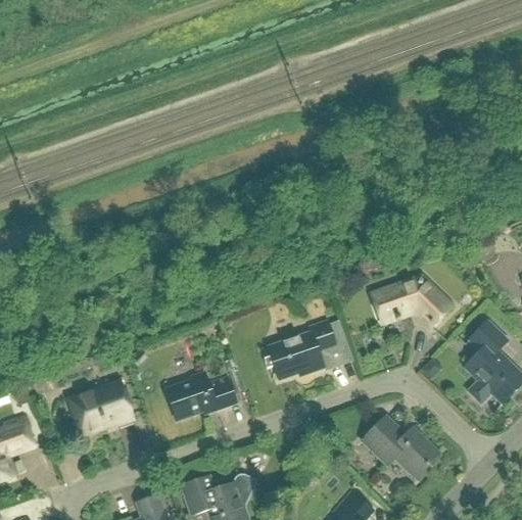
[(415,313),(431,329),(453,308),(422,277),(372,294),(381,324),(396,319),(396,320),(401,319),(400,317),(415,313)]
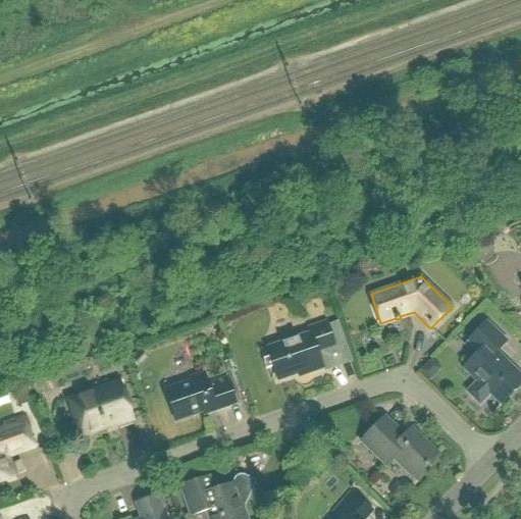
[(335,345),(327,321),(309,327),(311,332),(267,348),(278,379),(308,369),(309,372),(324,367),(318,351),(335,345)]
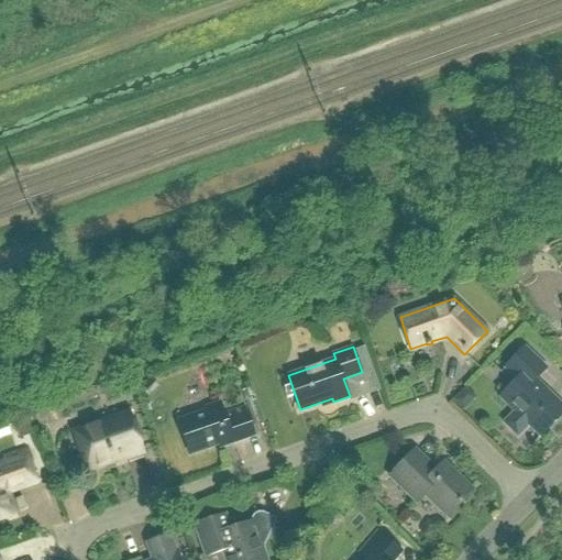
[(500,395),(515,409),(504,421),(518,436),(530,424),(541,436),(561,414),(561,403),(537,379),(547,368),(525,347),(506,366),(518,377),(500,395)]
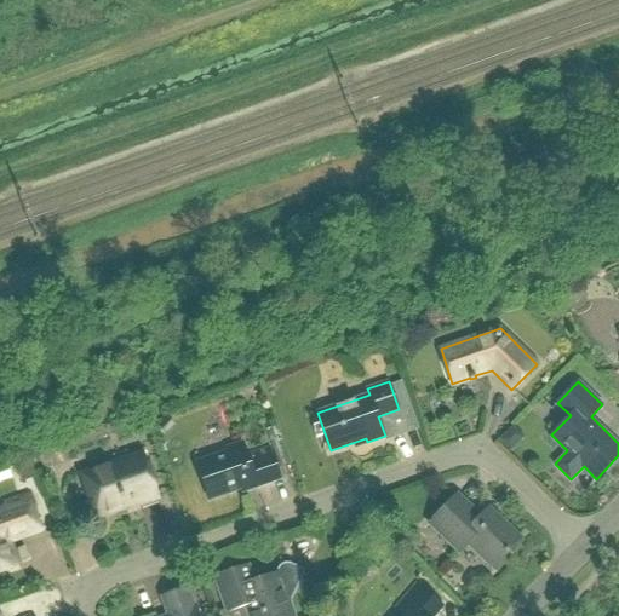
[(281,477),(270,447),(248,454),(244,442),(228,447),(229,450),(198,461),(195,454),(194,454),(210,499),(242,487),(244,490),(281,477)]
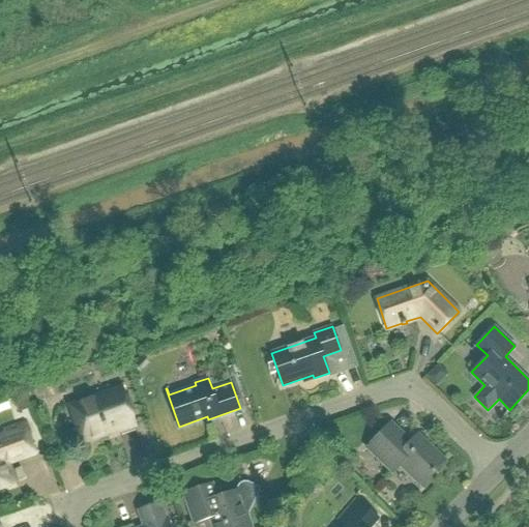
[(119,431),(137,425),(121,380),(120,380),(122,387),(72,405),(69,398),(68,398),(83,441),(118,429),(119,431)]
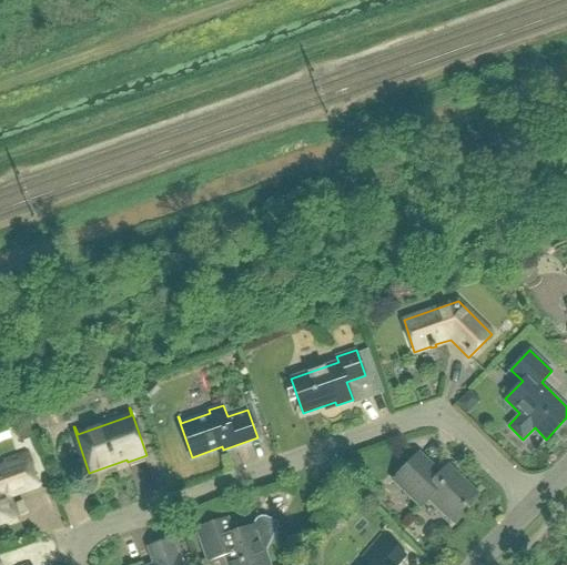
[(39,486),(28,452),(4,461),(6,464),(0,466),(0,523),(16,517),(8,494),(16,491),(17,494),(39,486)]
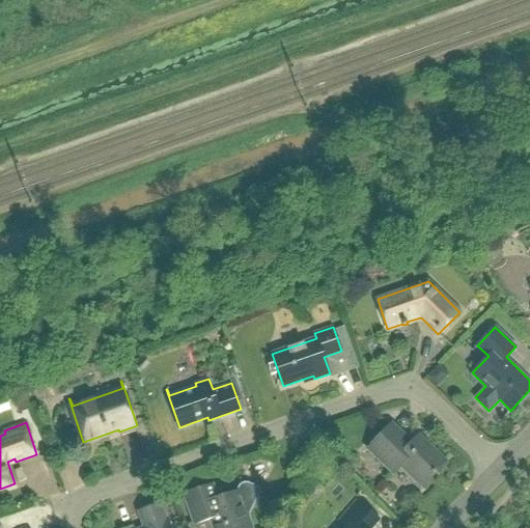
[(401,466),(423,487),(447,462),(419,435),(412,442),(392,422),(368,448),(394,473),(401,466)]
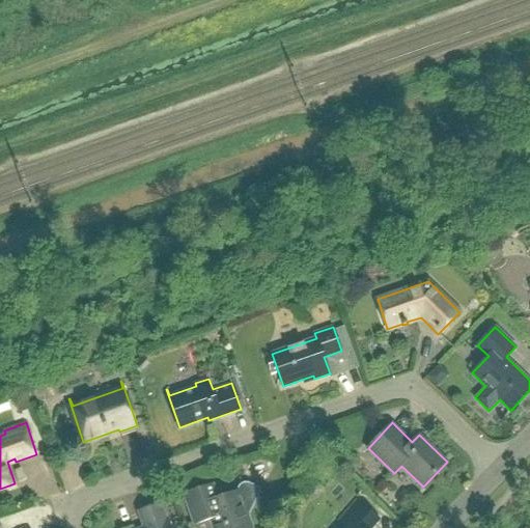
[(252,527),(248,516),(262,489),(250,482),(249,482),(247,482),(245,482),(244,482),(243,483),(241,484),(241,487),(240,488),(239,490),(239,491),(239,493),(219,499),(214,485),(186,496),(195,522),(210,516),(214,527),(252,527)]
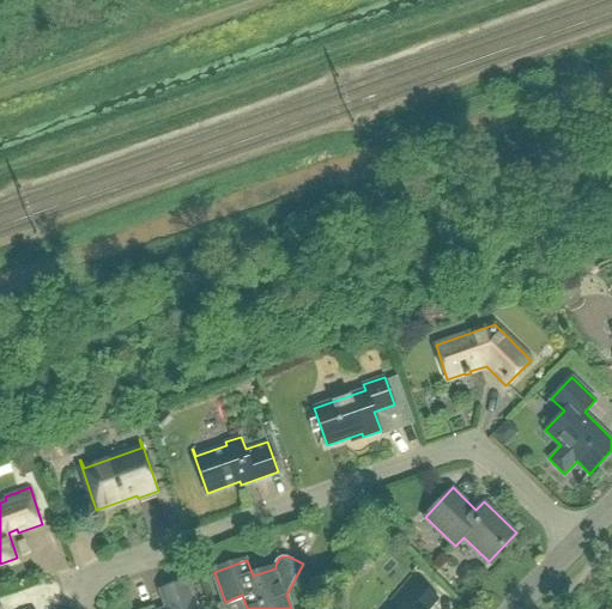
[(428,608),(437,598),(413,577),(393,601),(401,608),(428,608)]
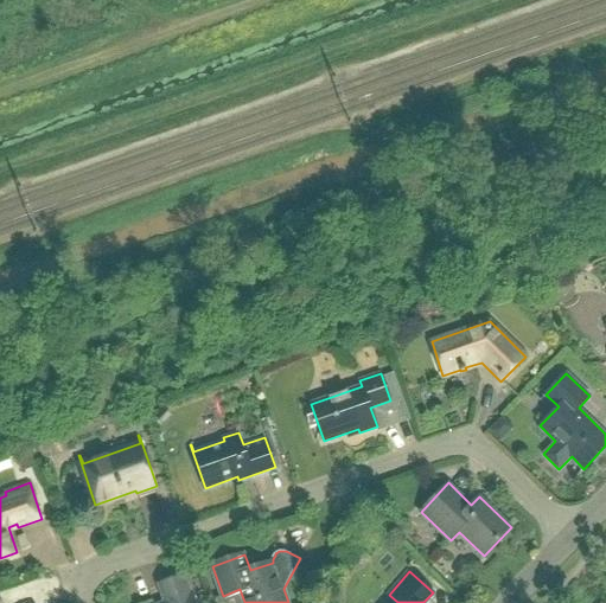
[(196,602),(192,592),(191,592),(185,575),(159,584),(165,602),(196,602)]
